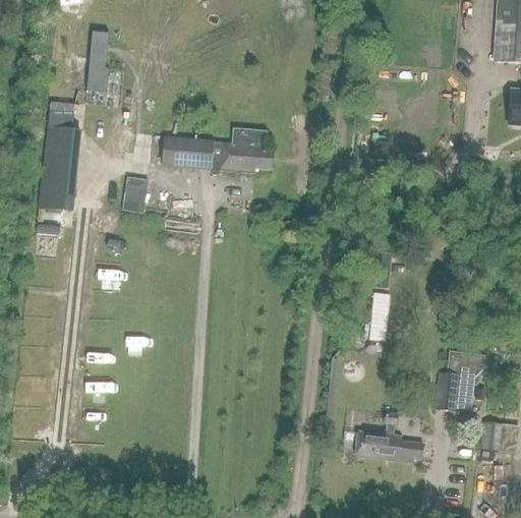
[(496,0),(491,61),(520,62),(520,0),(496,0)]
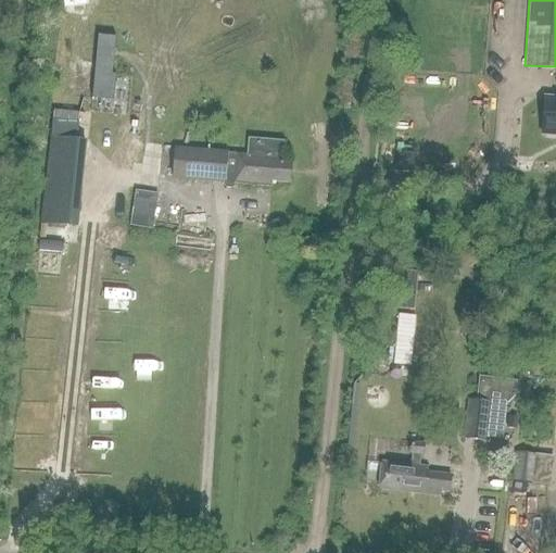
[(84,20),(76,79),(95,82),(98,59),(97,59),(101,21),(84,20)]
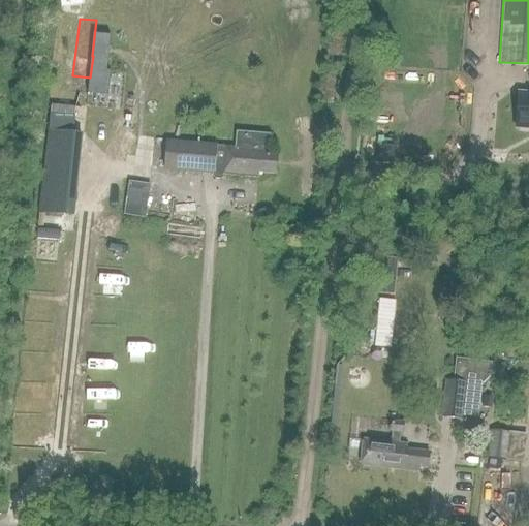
[(528,126),(528,91),(519,91),(516,126),(528,126)]
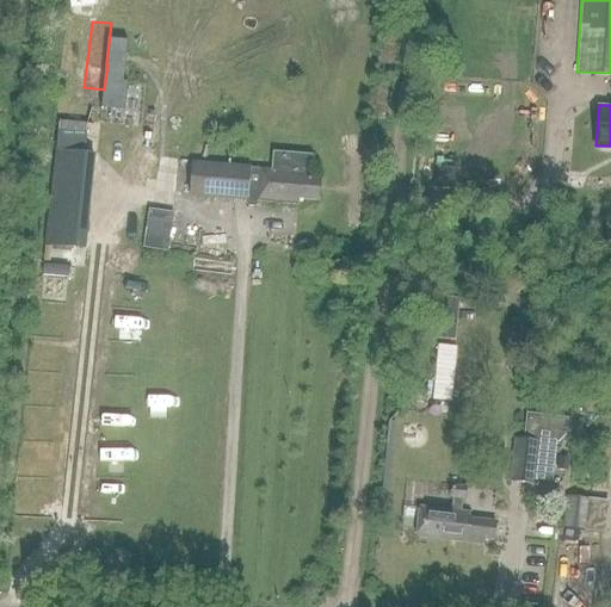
[(189,192),(195,192),(247,197),(297,203),(297,197),(319,198),(320,177),(309,175),(310,153),(272,150),(271,166),(197,161),(173,160),(172,187),(189,189),(189,192)]
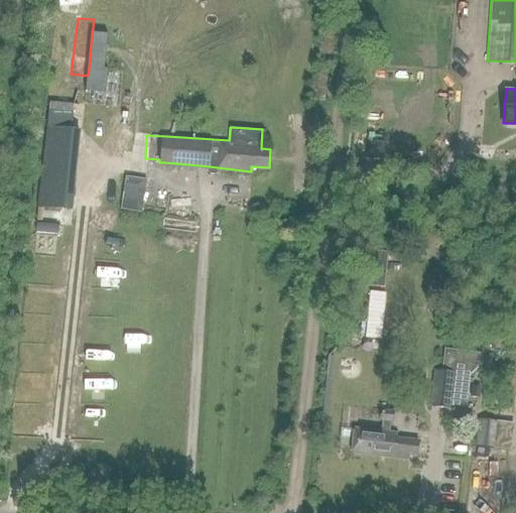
[(125,173),(124,182),(120,207),(141,211),(146,177),(125,173)]
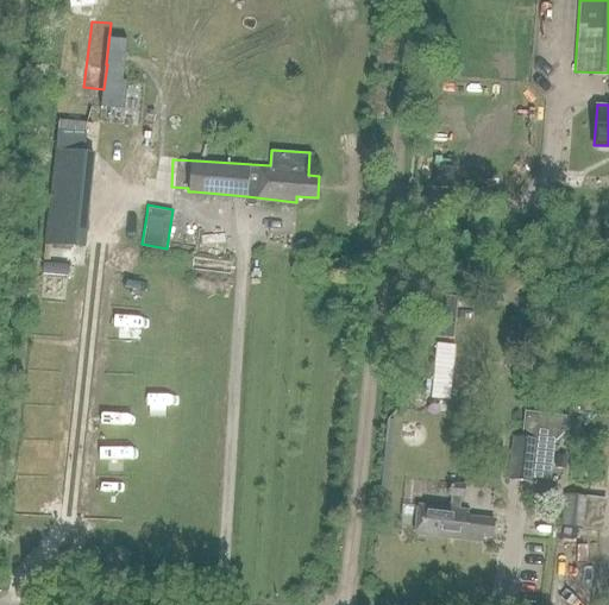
[(564,430),(566,413),(523,409),(521,434),(512,433),(507,477),(532,479),(532,477),(551,478),(554,439),(564,430)]
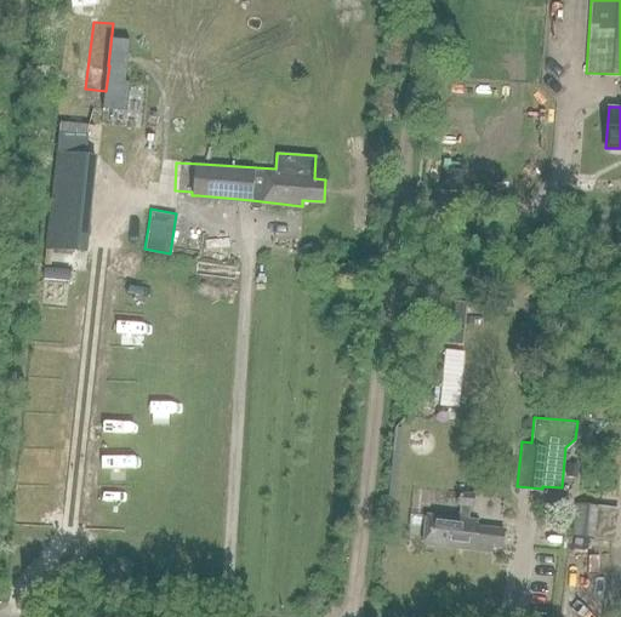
[(501,546),(502,527),(479,525),(479,519),(468,518),(469,506),(472,506),(473,493),(459,491),(457,504),(460,504),(459,516),(427,513),(423,543),(491,552),(493,546),(501,546)]
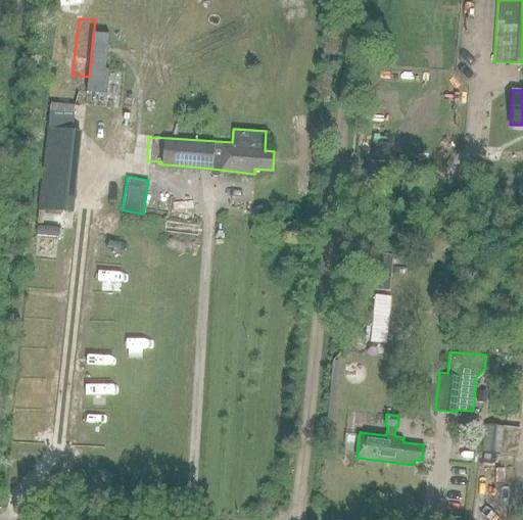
[(505,424),(483,422),(480,451),(502,453),(505,424)]
